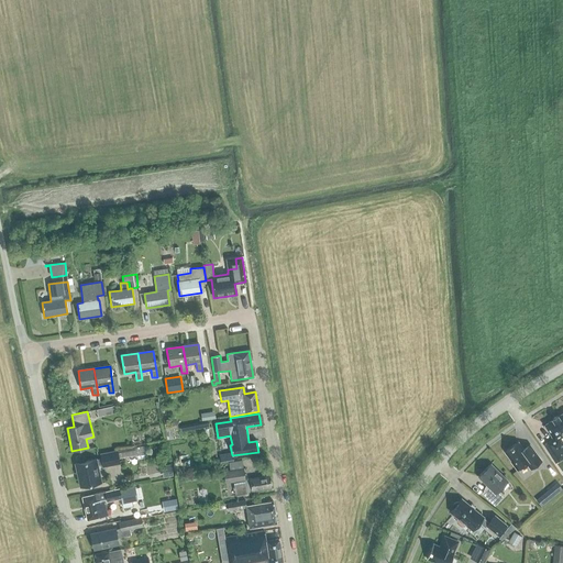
[(553,440),(547,443),(559,462),(562,457),(562,444),(559,439),(562,435),(562,414),(558,417),(558,416),(552,419),(552,420),(544,426),(553,440)]
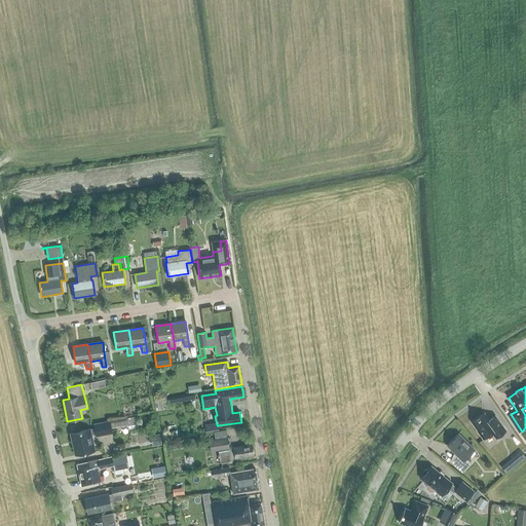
[(484,413),(472,422),(478,430),(477,431),(483,440),(491,433),(495,439),(505,430),(494,415),(488,419),(484,413)]
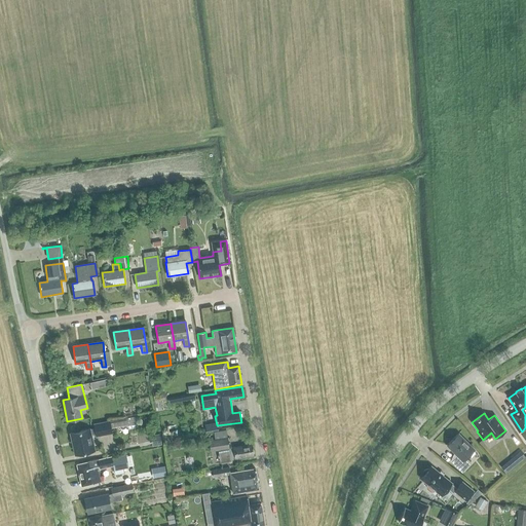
[(89,429),(70,434),(75,455),(95,451),(91,436),(96,435),(96,437),(112,434),(109,421),(94,424),(95,428),(90,429),(89,429)]
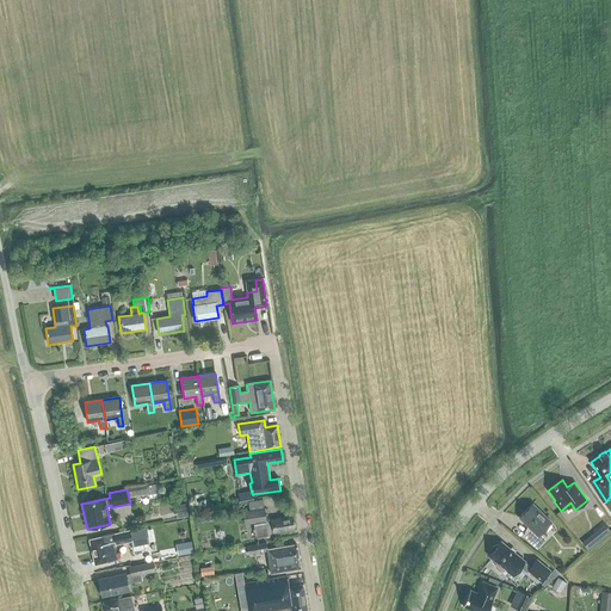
[(532,531),(525,538),(536,549),(547,538),(541,532),(550,523),(532,504),(518,518),(532,531)]
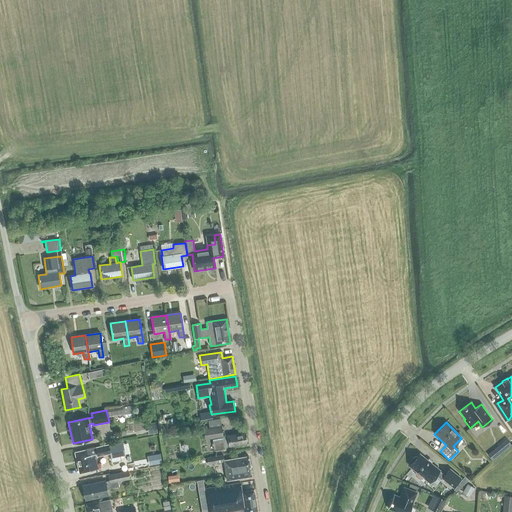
[(223,438),(221,426),(204,429),(205,439),(212,438),(214,451),(225,449),(225,448),(229,447),(229,448),(236,447),(235,445),(246,444),(244,433),(227,436),(227,437),(223,438)]
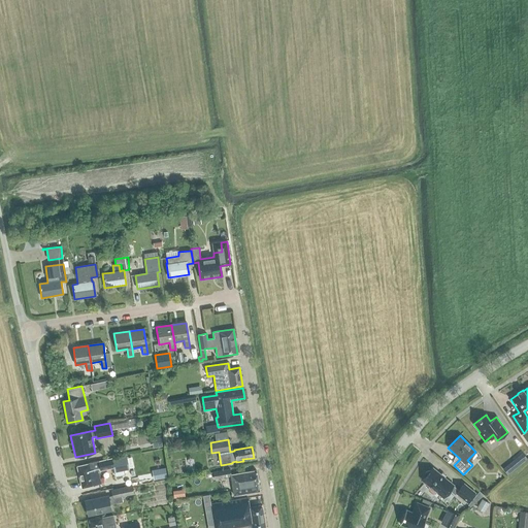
[(111,459),(114,473),(129,470),(127,456),(111,459)]
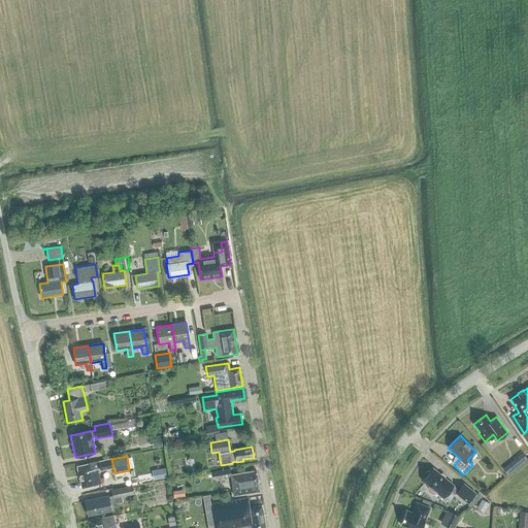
[(101,484),(97,469),(100,468),(100,469),(110,466),(109,459),(77,466),(81,488),(101,484)]
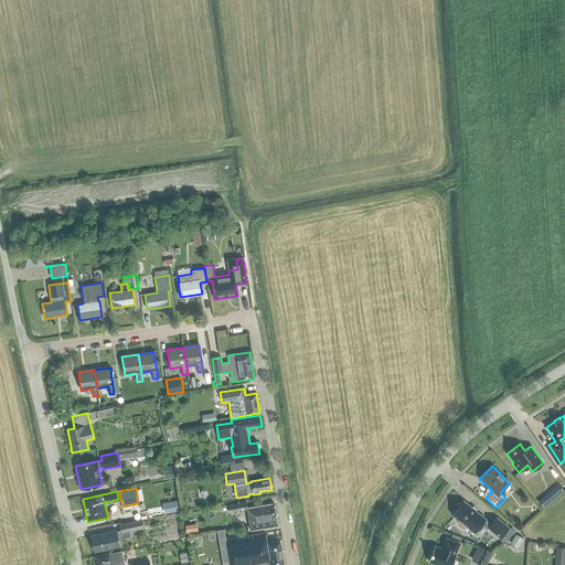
[(537,502),(543,509),(555,499),(550,492),(537,502)]
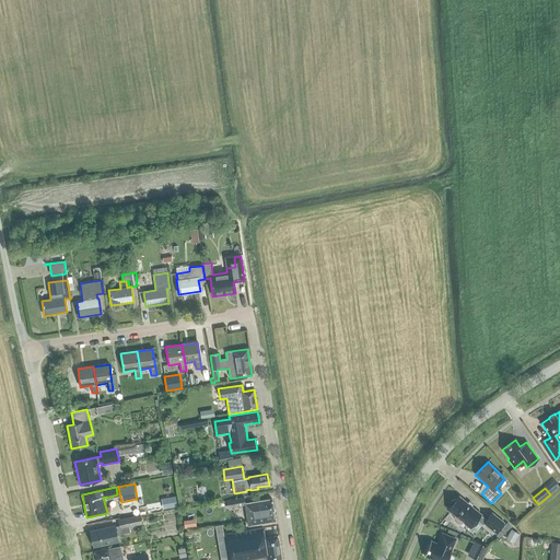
[(175,497),(165,499),(166,508),(177,505),(175,497)]
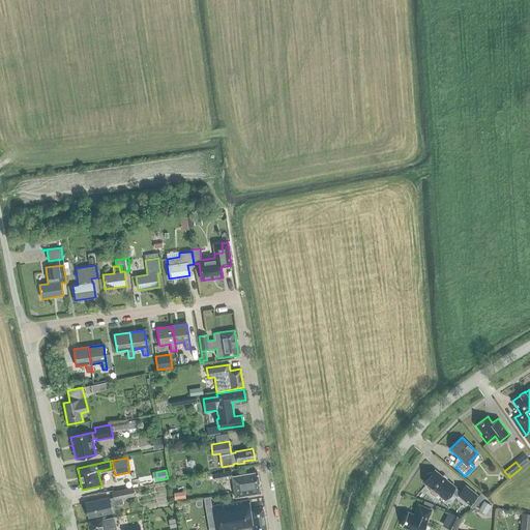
[(437,495),(437,494),(444,500),(450,493),(457,497),(458,496),(469,504),(476,495),(466,486),(460,492),(454,488),(454,487),(434,470),(432,473),(429,473),(427,474),(425,477),(427,479),(423,482),(431,489),(431,490),(431,492),(434,495),(437,495)]
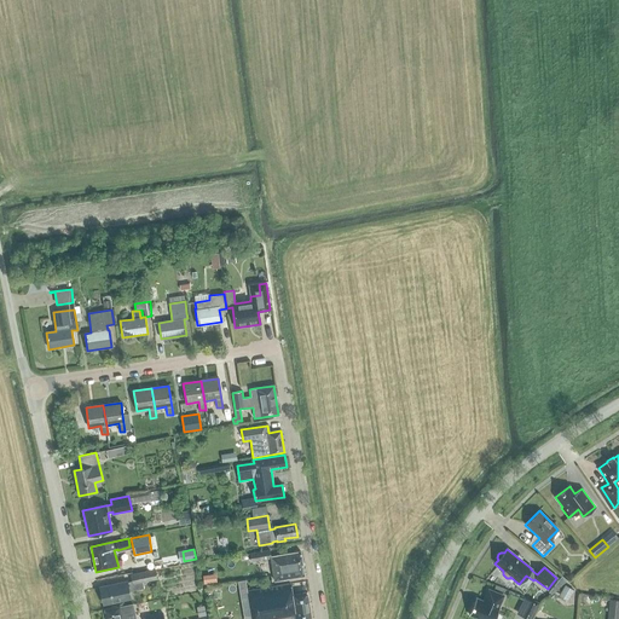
[(300,551),(271,557),(270,550),(249,554),(250,562),(270,559),(273,580),(304,576),(300,551)]
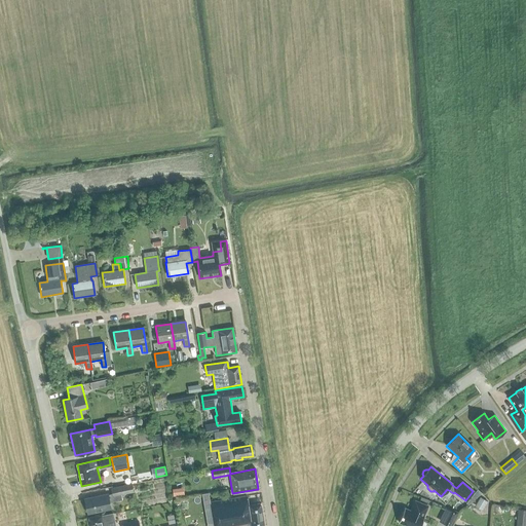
[(122,500),(121,494),(133,492),(132,484),(111,488),(112,493),(84,499),(87,513),(111,509),(109,502),(122,500)]
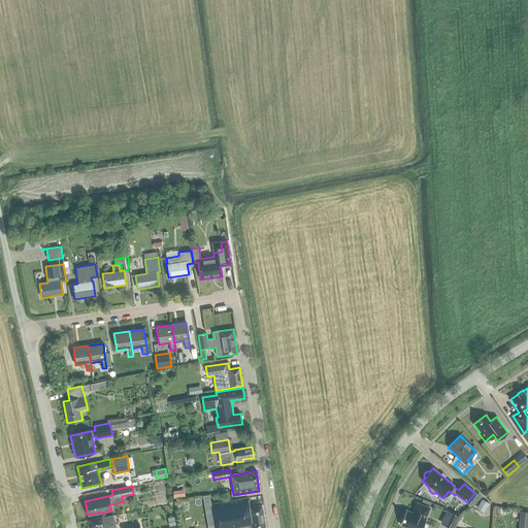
[(252,527),(264,527),(265,527),(262,505),(250,507),(248,498),(210,504),(213,527),(245,527),(252,527)]
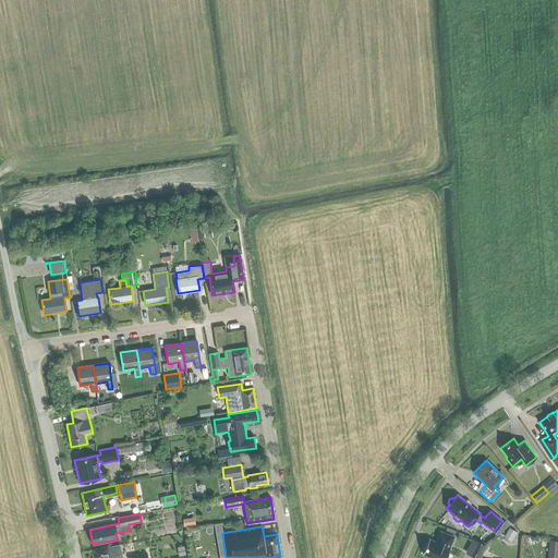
[(506,534),(512,538),(517,532),(509,528),(506,534)]
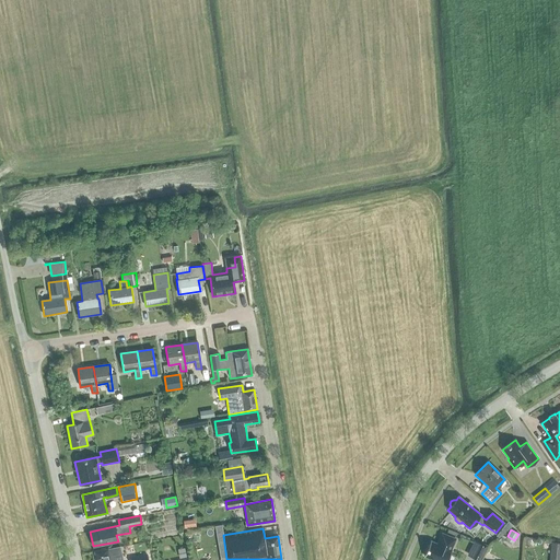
[(430,541),(423,556),(433,559),(446,559),(452,550),(451,549),(455,539),(441,533),(436,544),(430,541)]
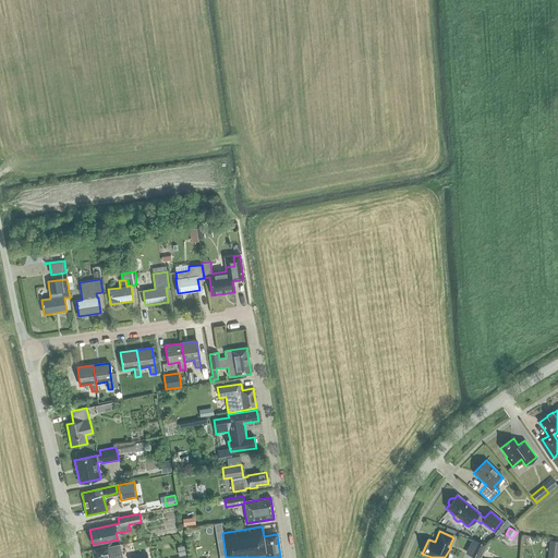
[(475,557),(476,557),(484,544),(477,541),(470,555),(475,557)]
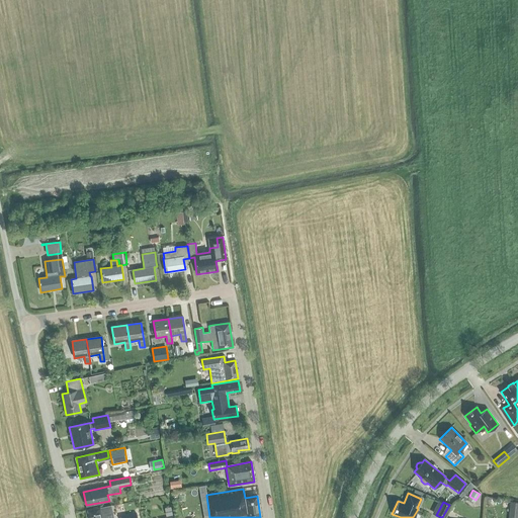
[(511,517),(517,517),(517,502),(510,502),(509,515),(512,515),(511,517)]
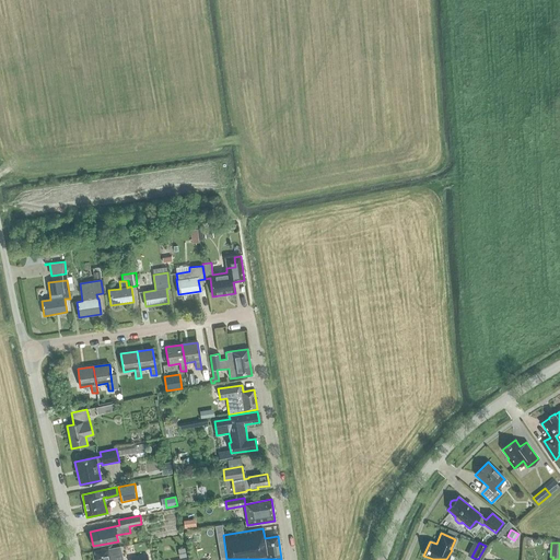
[(112,548),(94,551),(95,559),(127,559),(126,553),(114,557),(112,548)]
